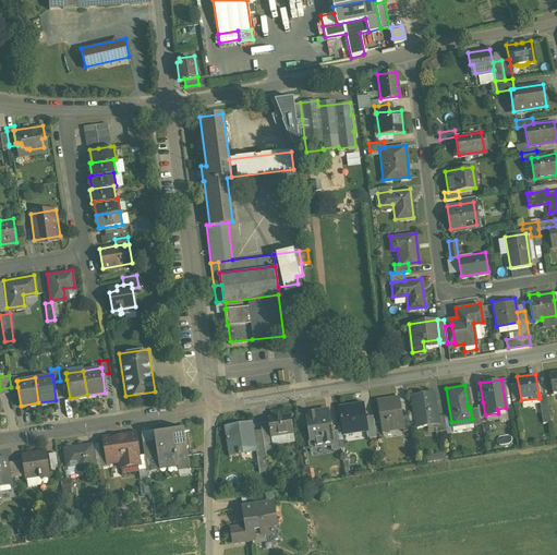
[(421,393),(411,395),(415,419),(416,426),(426,424),(426,425),(436,423),(438,423),(437,414),(433,390),(421,393)]
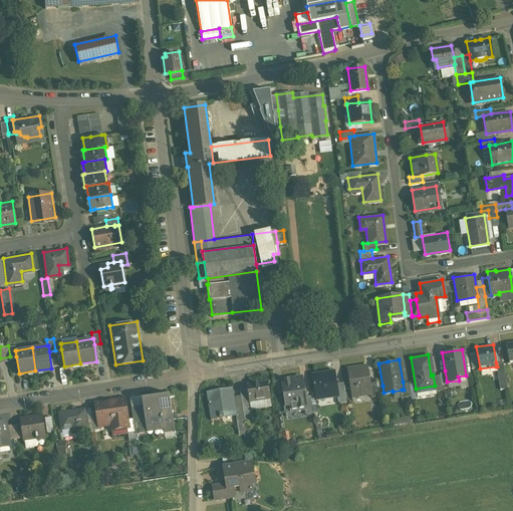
[(503,361),(496,362),(497,366),(496,366),(498,376),(505,375),(503,361)]
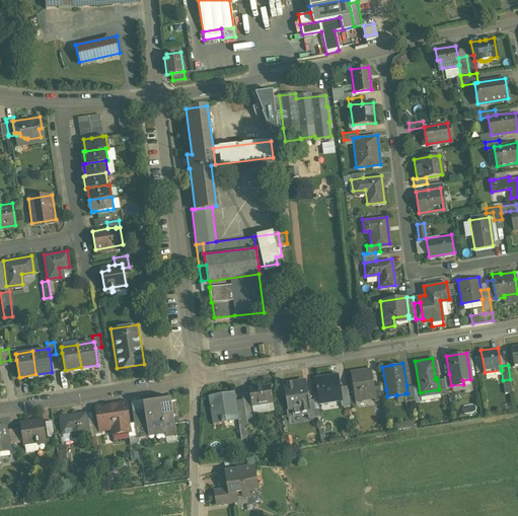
[(370,368),(350,371),(355,397),(373,394),(374,394),(373,385),(370,368)]
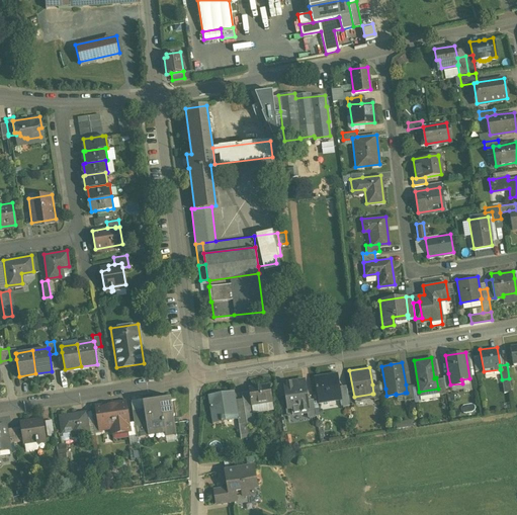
[(336,373),(316,376),(319,399),(339,396),(339,395),(338,389),(336,373)]
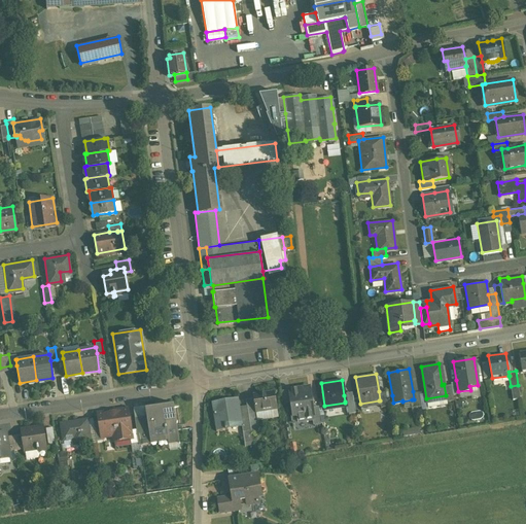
[(451,383),(444,384),(446,395),(446,399),(453,398),(452,393),(451,383)]
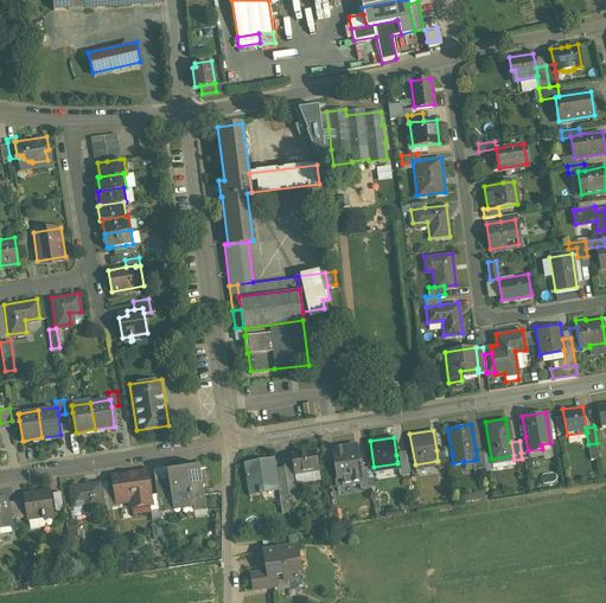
[(356,443),(332,447),(337,476),(340,476),(342,483),(361,480),(362,480),(359,466),(356,443)]
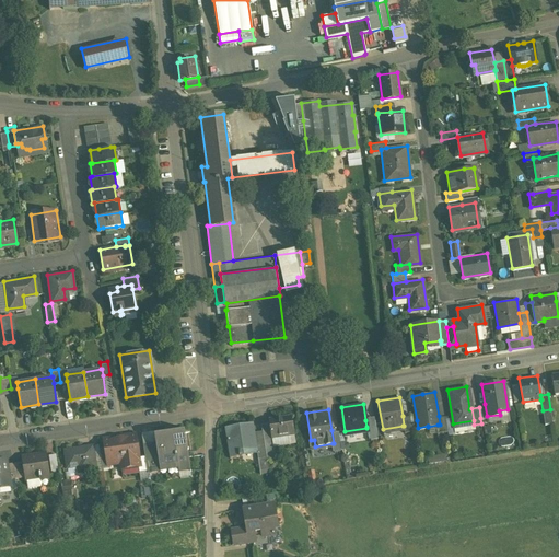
[(291,415),(268,418),(268,421),(270,436),(271,436),(293,432),(291,415)]
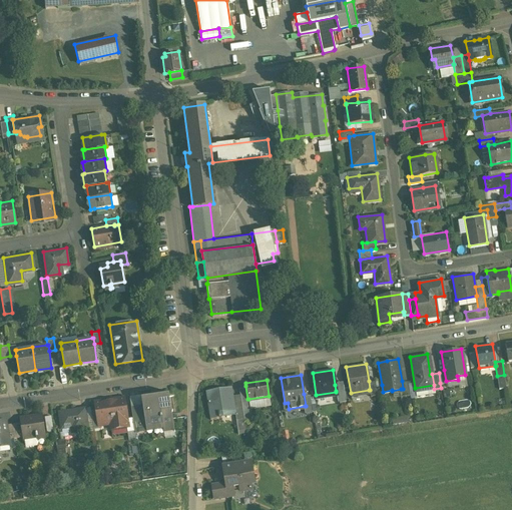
[(375,380),(369,381),(370,390),(369,390),(370,395),(377,393),(375,380)]
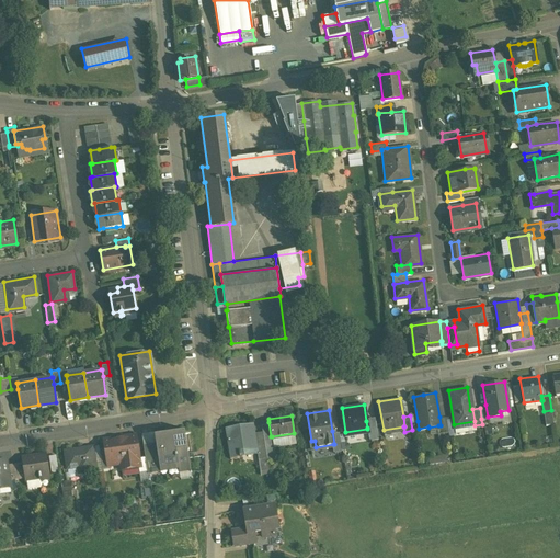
[(445,416),(440,417),(441,425),(438,425),(440,432),(448,431),(445,416)]
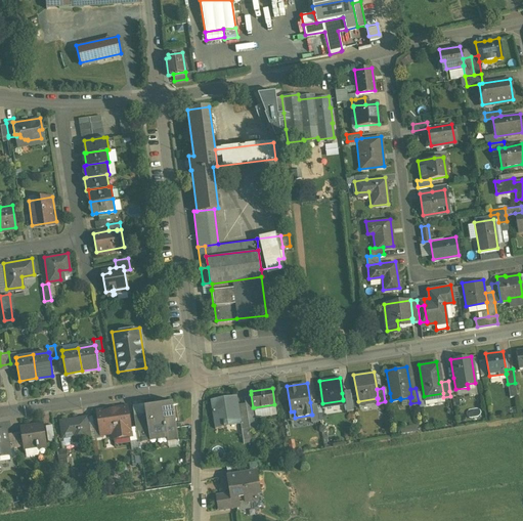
[(350,392),(342,393),(343,399),(343,400),(344,409),(353,408),(350,392)]
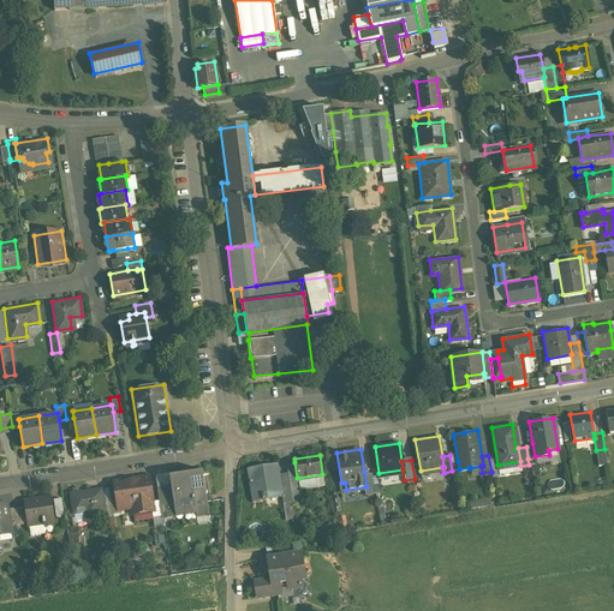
[(276,462),(246,467),(251,499),(281,495),(282,495),(281,491),(280,481),(279,472),(276,462)]
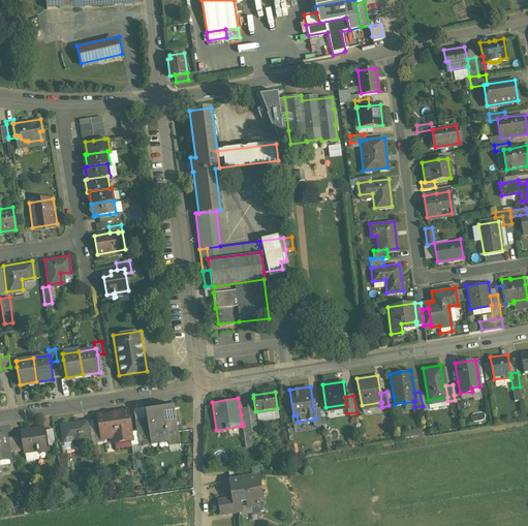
[(253,398),(246,399),(248,413),(248,414),(256,412),(255,411),(253,398)]
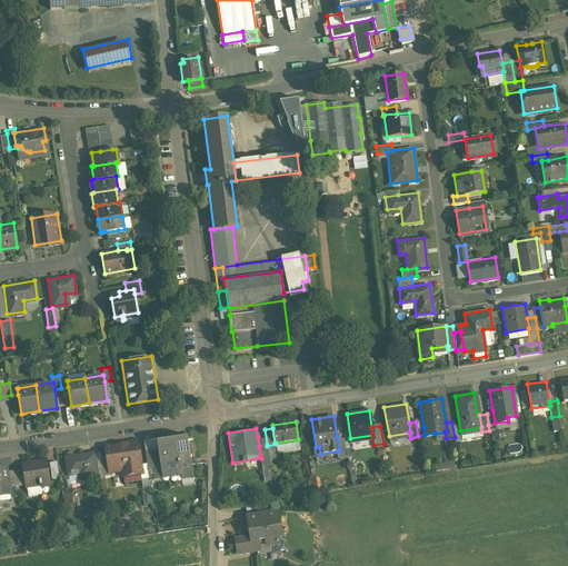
[(187,435),(156,439),(157,447),(158,447),(160,462),(155,463),(156,475),(192,469),(187,435)]
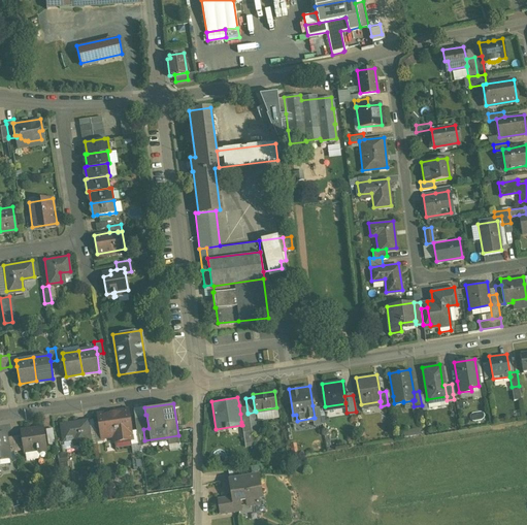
[(246,404),(239,405),(240,414),(248,413),(246,404)]
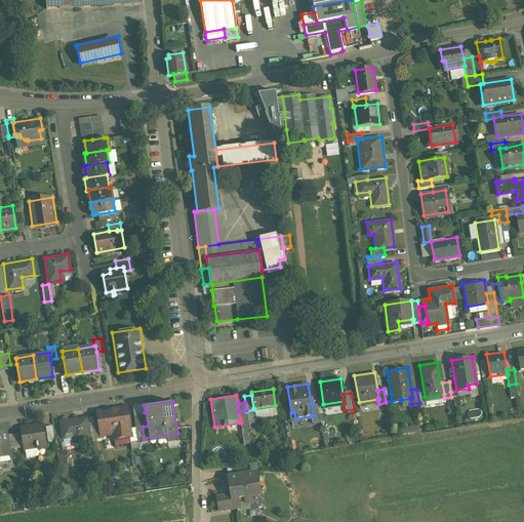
[(317,402),(311,403),(313,415),(312,415),(313,420),(320,419),(317,402)]
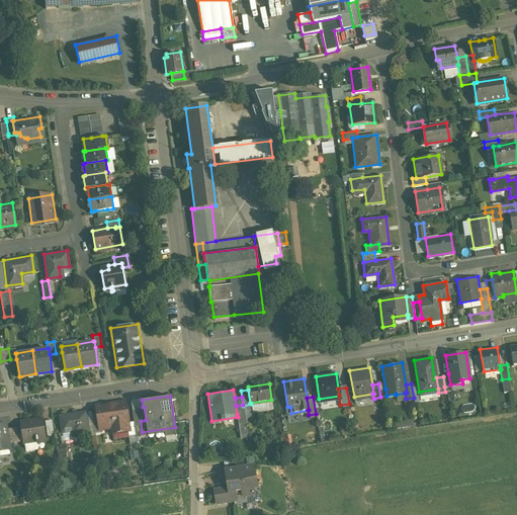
[(124,401),(96,405),(97,412),(99,425),(100,425),(110,423),(111,431),(126,428),(128,428),(127,421),(124,401)]
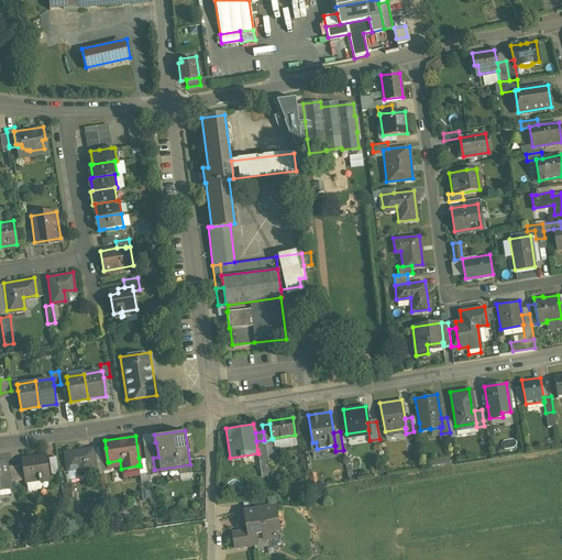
[(276,458),(273,438),(272,438),(273,439),(264,441),(267,457),(267,460),(276,458)]
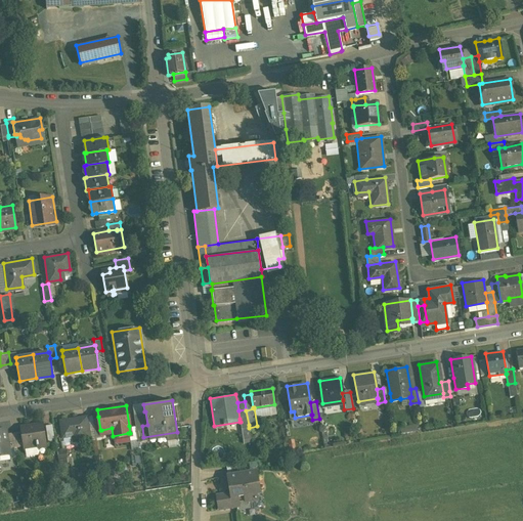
[(246,409),(238,410),(240,419),(241,422),(240,422),(241,427),(249,425),(246,410),(246,409)]
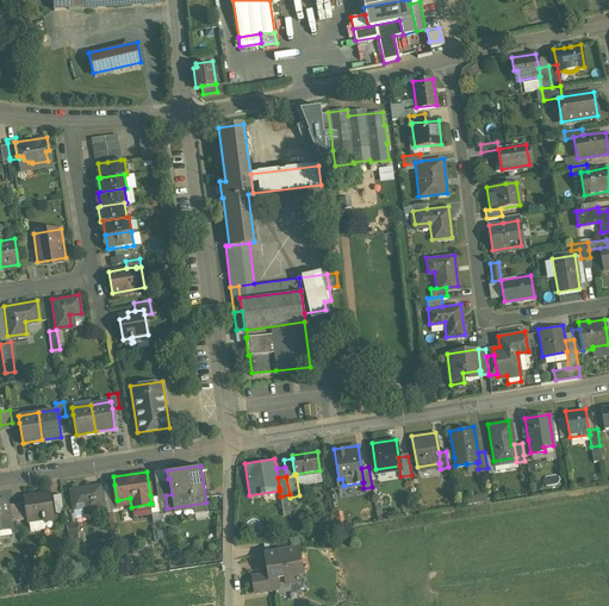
[(168,479),(155,481),(157,494),(160,510),(167,508),(166,495),(172,494),(169,479),(168,479)]
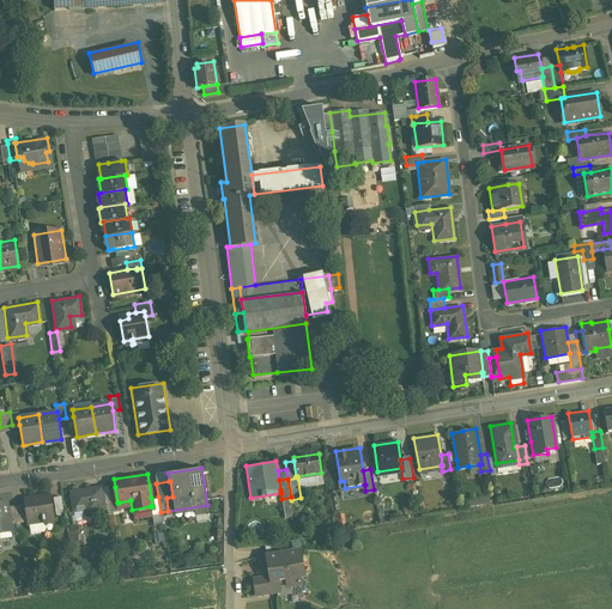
[(101,486),(70,491),(73,509),(90,506),(91,512),(104,510),(102,497),(101,486)]
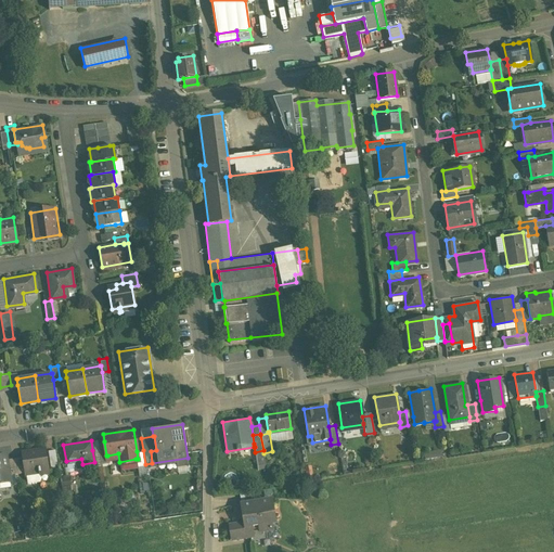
[(104,441),(98,443),(99,449),(101,461),(108,460),(107,456),(106,456),(104,441)]
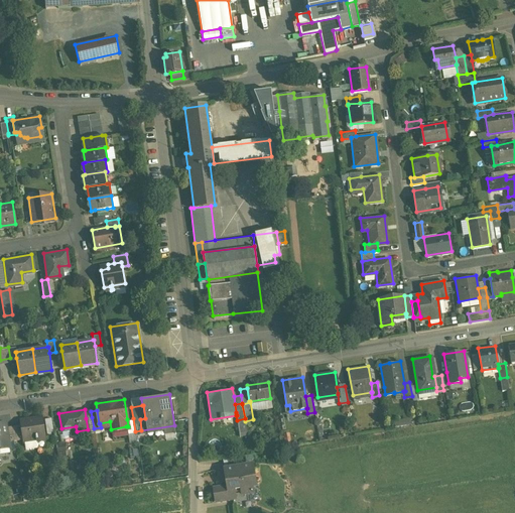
[(41,415),(20,419),(21,423),(23,437),(23,440),(35,438),(36,442),(37,441),(37,438),(44,437),(41,415)]
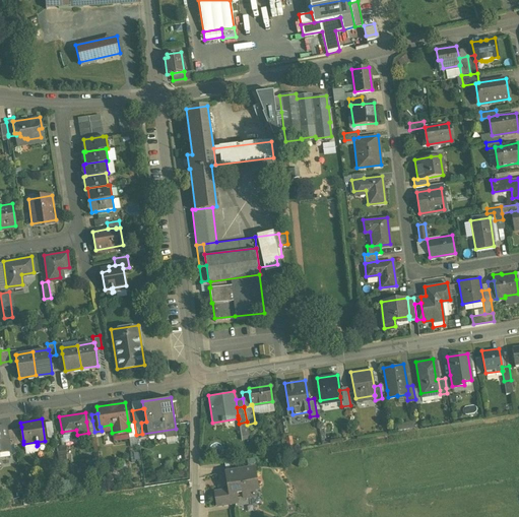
[(92,421),(86,422),(88,433),(88,437),(94,436),(94,432),(92,421)]
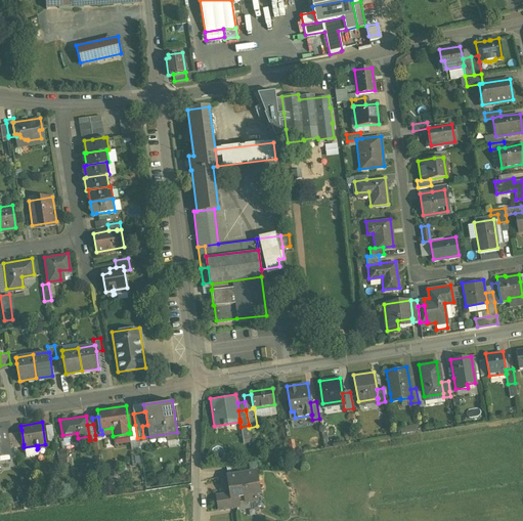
[(137,438),(135,425),(129,426),(130,433),(128,433),(129,439),(137,438)]
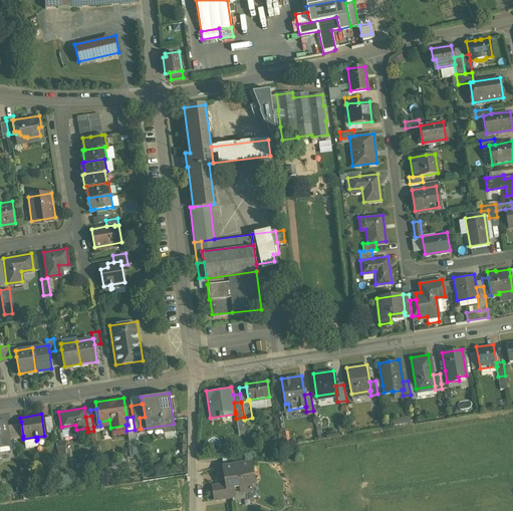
[(244,417),(236,419),(238,433),(246,432),(244,420),(244,417)]
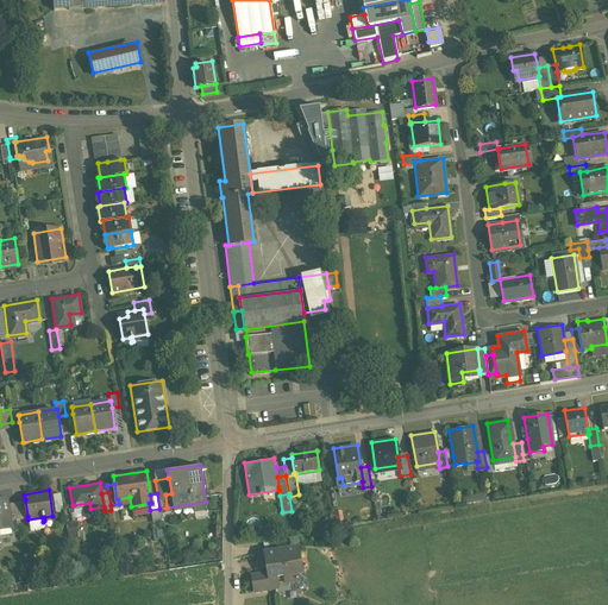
[(6,498),(0,498),(0,527),(10,525),(8,518),(6,502),(6,498)]
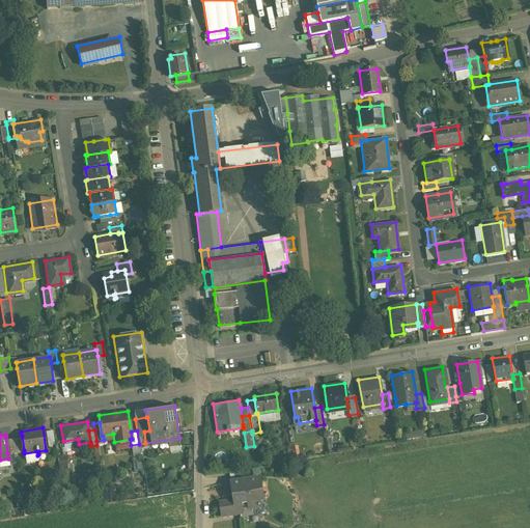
[(22,436),(11,437),(14,451),(24,450),(22,436)]
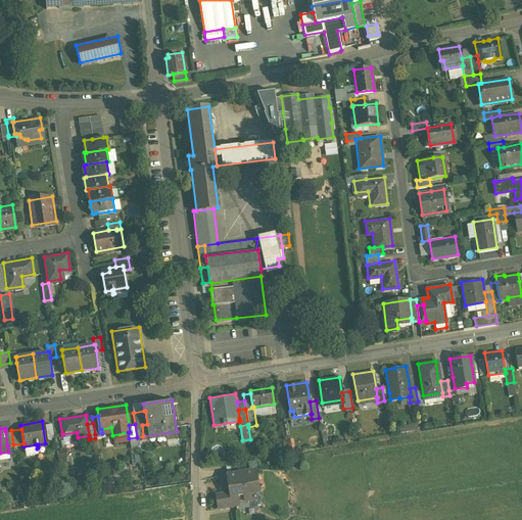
[(13,444),(11,430),(5,431),(7,445),(13,444)]
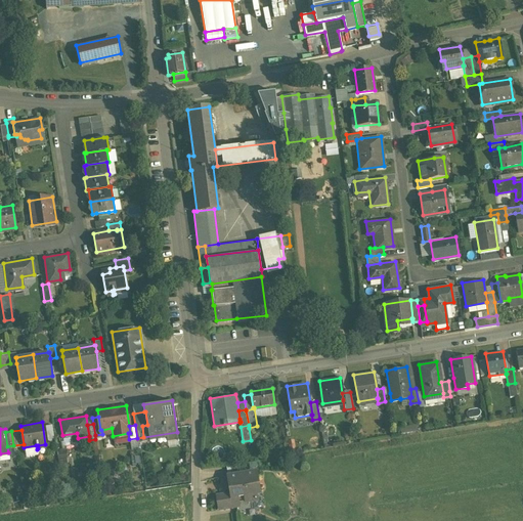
[(238,461),(225,463),(227,474),(240,472),(238,461)]
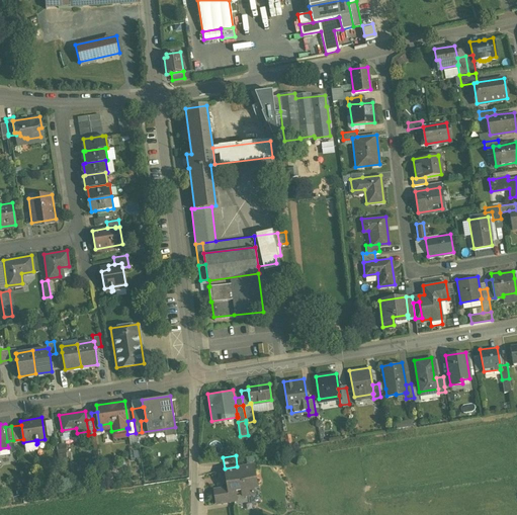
[(237,466),(225,468),(228,486),(213,489),(216,502),(236,498),(235,489),(241,488),(241,492),(244,495),(254,493),(252,481),(255,481),(252,463),(237,466)]
